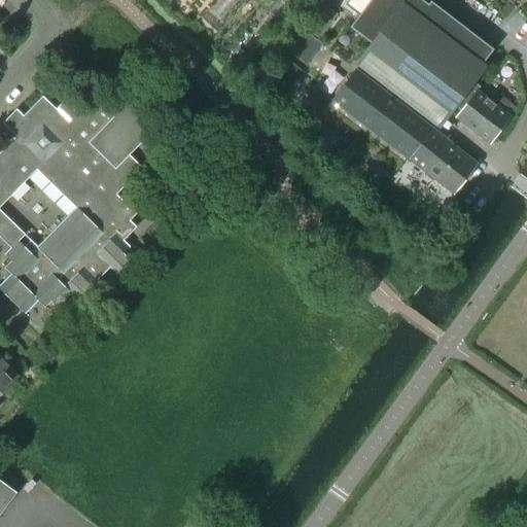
[(511,118),(512,118),(478,93),(481,89),(469,80),(493,50),(427,0),(370,0),(349,28),(459,111),(455,119),(491,146),(511,118)]
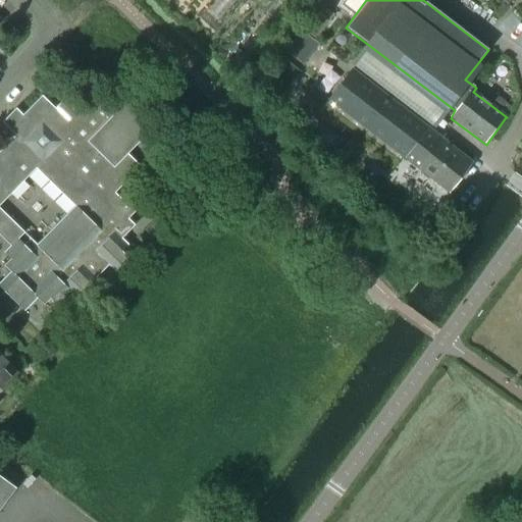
[(303,65),(319,44),(301,31),(285,51),(303,65)]
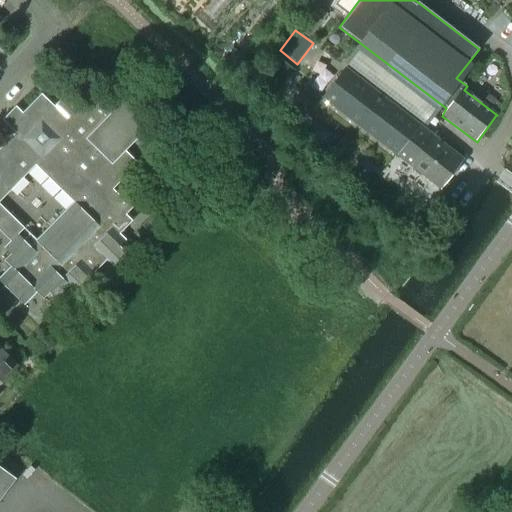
[(419,126),(344,69),(322,98),(397,155),(413,168),(414,172),(419,176),(422,175),(439,188),(462,159),(419,126)]
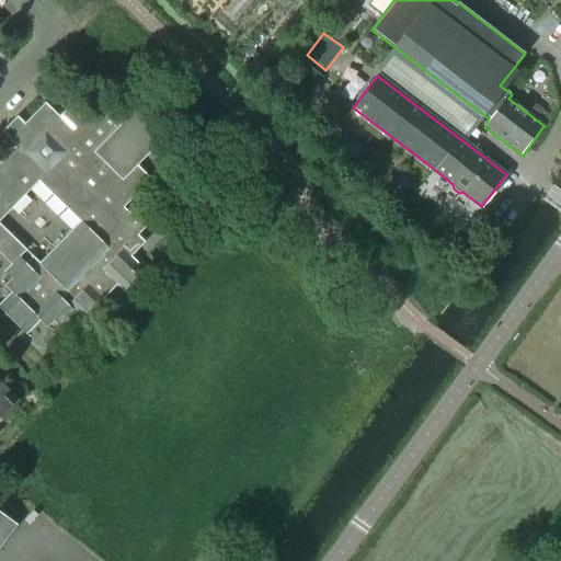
[(137,165),(164,137),(136,109),(122,123),(101,102),(72,130),(45,103),(23,125),(30,132),(0,162),(0,198),(11,209),(38,181),(80,222),(39,263),(32,256),(25,263),(19,256),(3,272),(11,278),(3,285),(11,293),(0,302),(0,309),(26,335),(39,321),(47,328),(54,321),(60,328),(75,313),(81,320),(89,313),(95,320),(111,306),(103,298),(116,285),(123,292),(138,277),(130,271),(138,263),(130,256),(145,242),(137,236),(151,221),(136,206),(129,214),(123,207),(151,180),(137,165)]
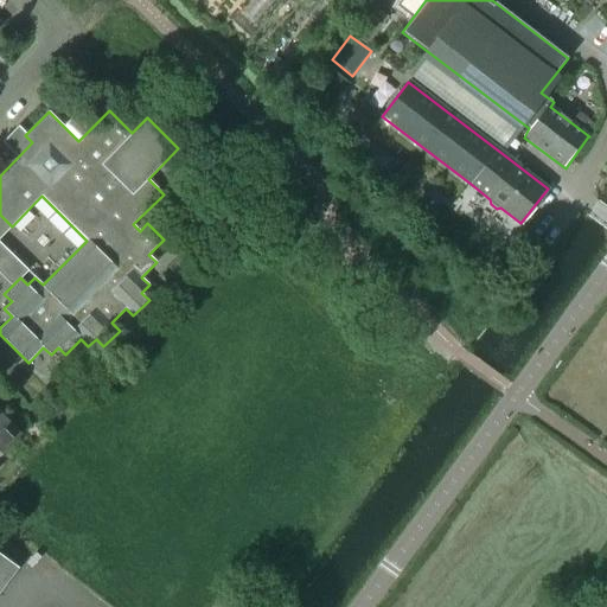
[(0,268),(13,256),(0,242),(0,268)]
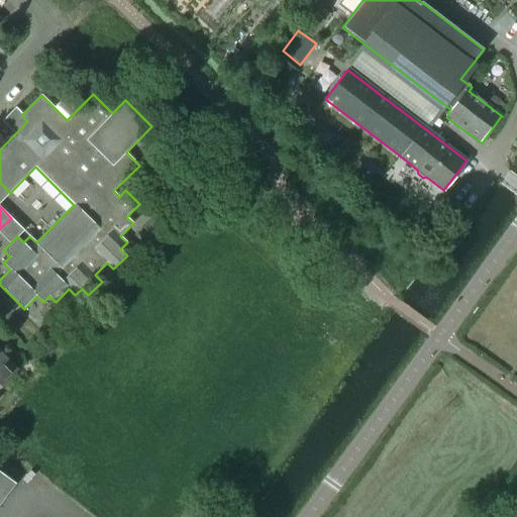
[(0,387),(17,370),(2,354),(0,356),(0,387)]
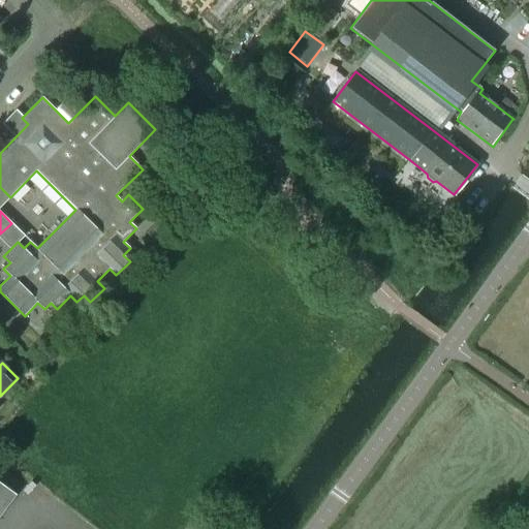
[(0,516),(17,495),(0,483),(0,516)]
